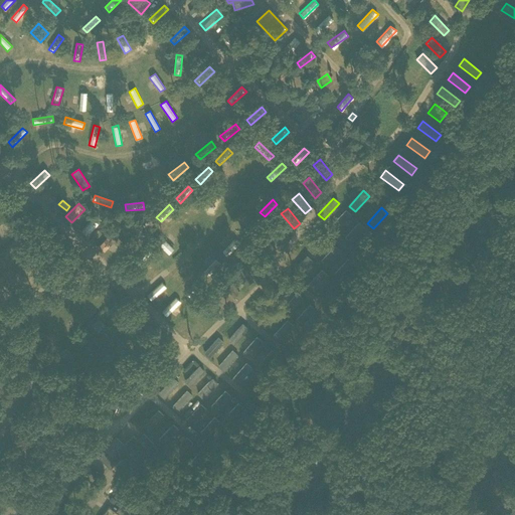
[(352,215),(346,210),(331,226),(337,231),(352,215)]
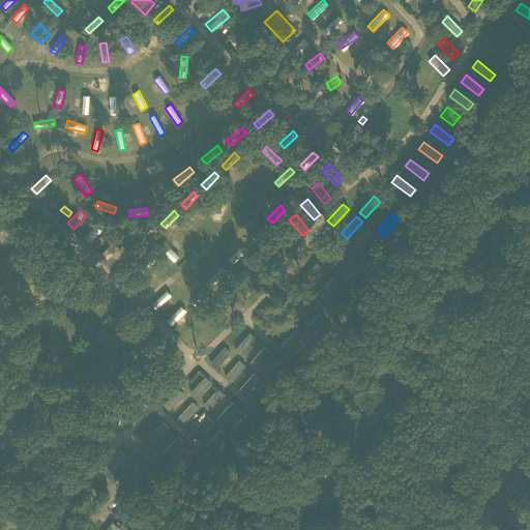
[(84,239),(89,244),(105,227),(98,222),(84,239)]
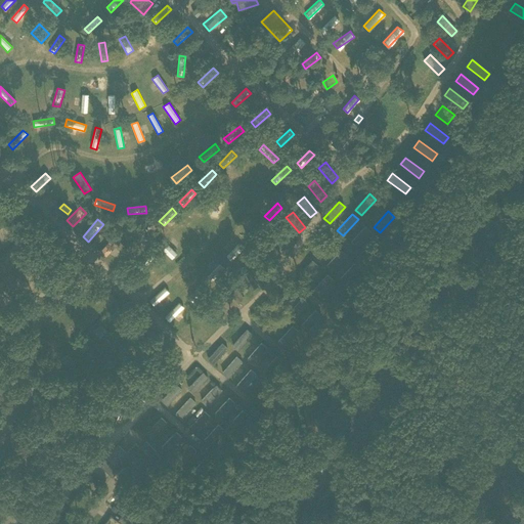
[(263,228),(258,223),(246,236),(250,241),(263,228)]
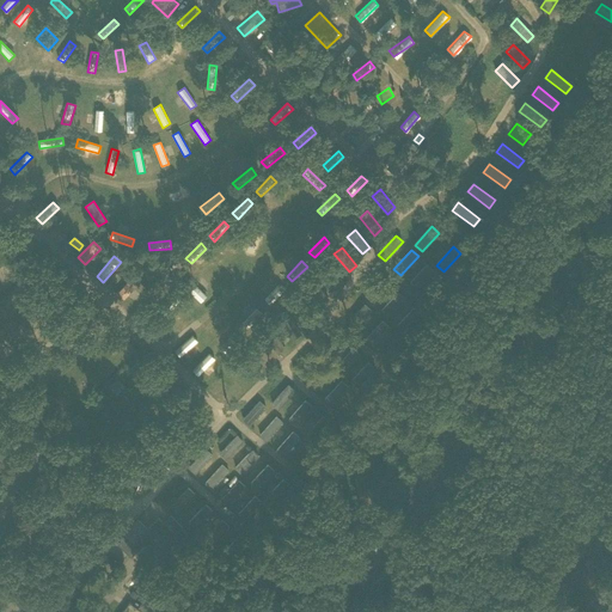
[(434,271),(427,264),(410,283),(417,291),(434,271)]
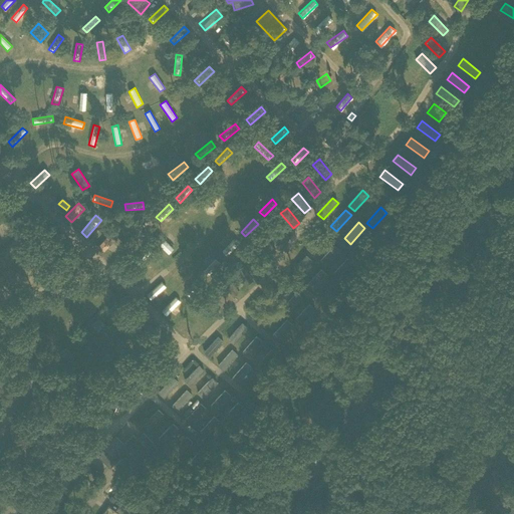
[(288,238),(276,223),(269,228),(281,243),(288,238)]
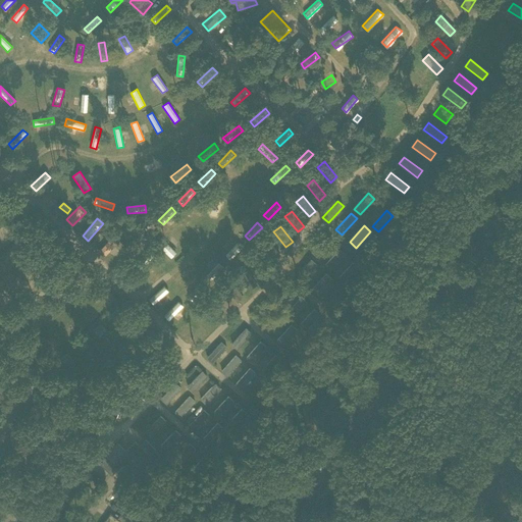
[(331,242),(326,237),(311,253),(317,258),(331,242)]
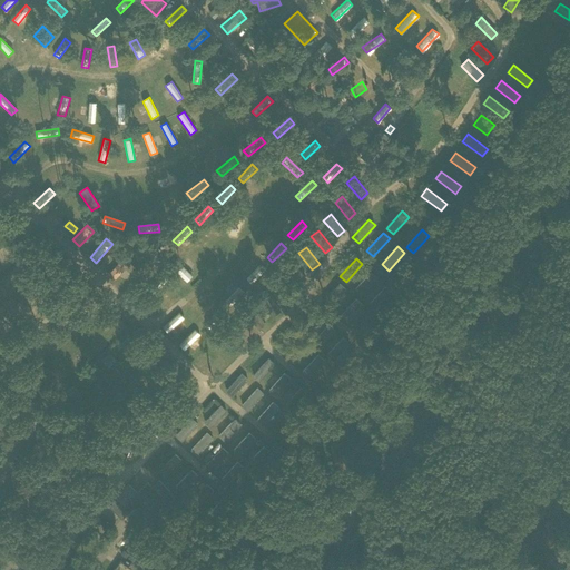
[(107,275),(114,282),(129,266),(123,259),(107,275)]
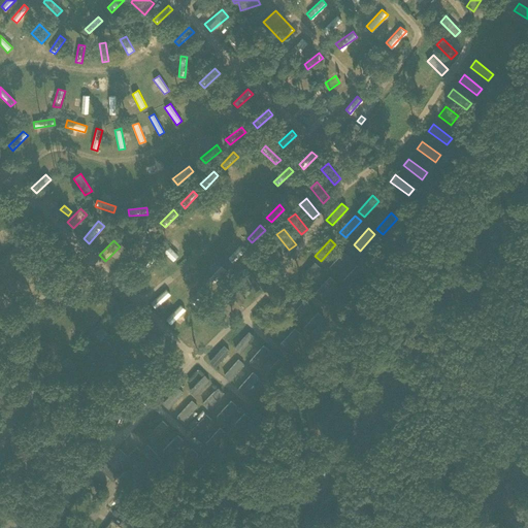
[(178,256),(164,241),(158,248),(173,262),(178,256)]
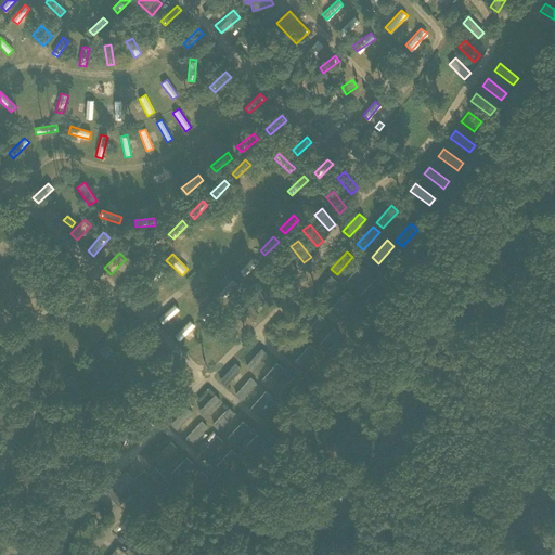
[(298,272),(285,256),(279,262),(292,279),(298,272)]
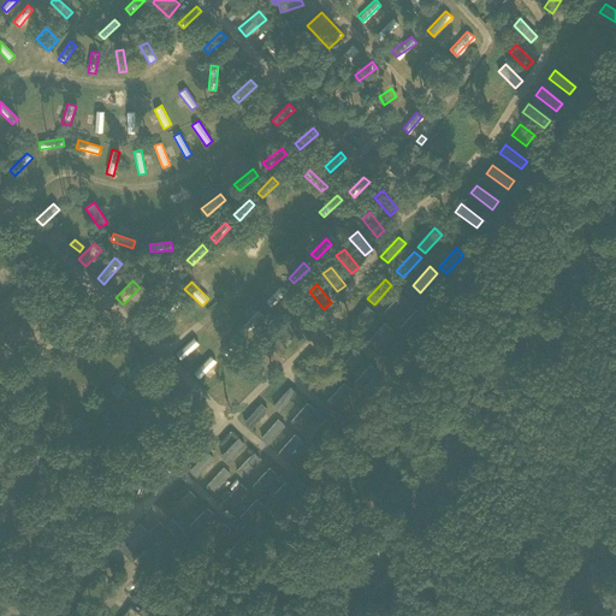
[(286,292),(280,286),(266,302),(272,307),(286,292)]
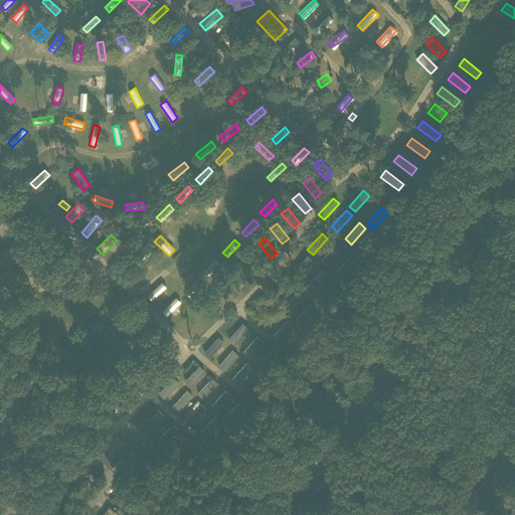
[(341,251),(335,246),(321,262),(327,268),(341,251)]
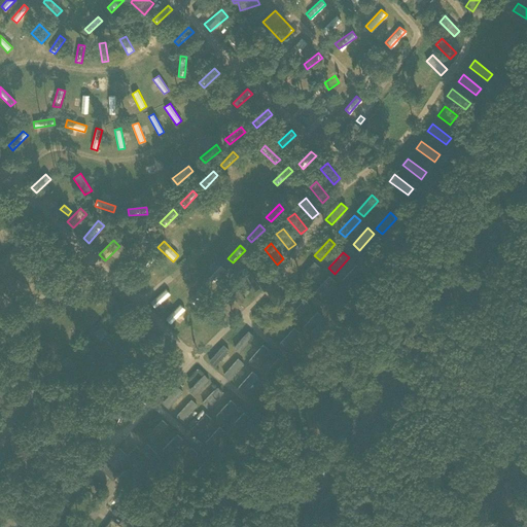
[(155,258),(150,254),(136,269),(141,274),(155,258)]
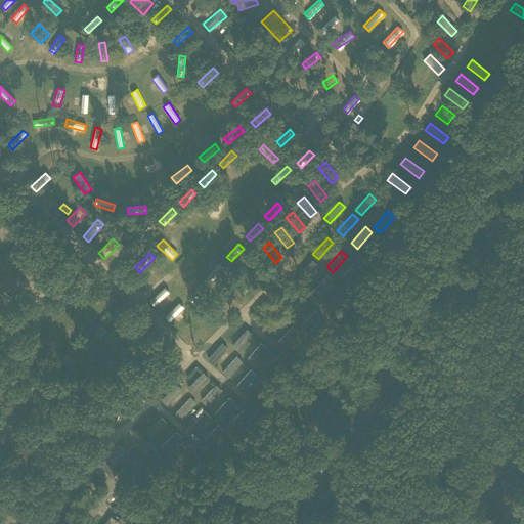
[(270,271),(257,256),(251,262),(263,276),(270,271)]
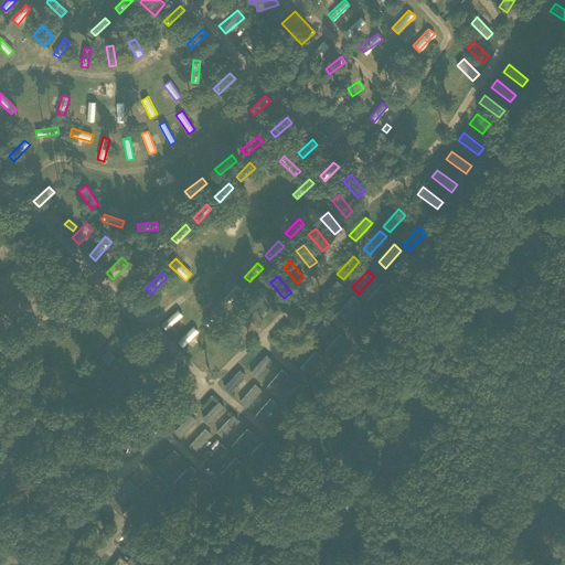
[(0,279),(0,297),(2,300),(11,291),(0,280),(0,279)]
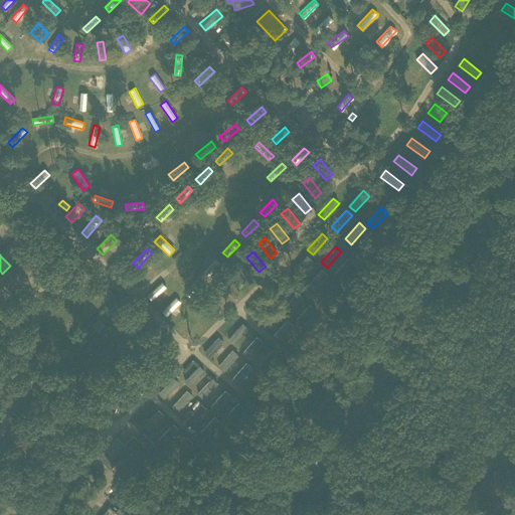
[(313,262),(307,256),(292,272),(298,278),(313,262)]
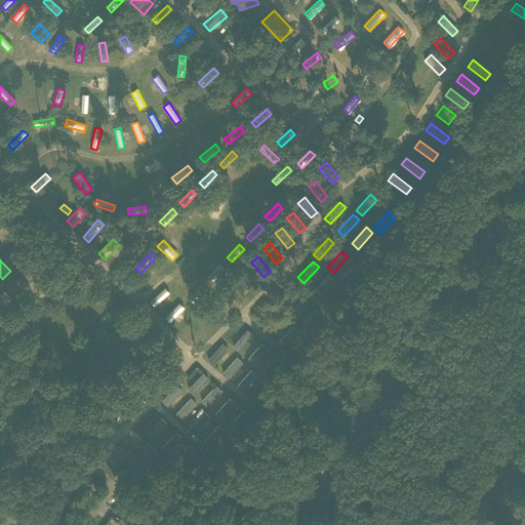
[(362,269),(356,264),(340,280),(347,285),(362,269)]
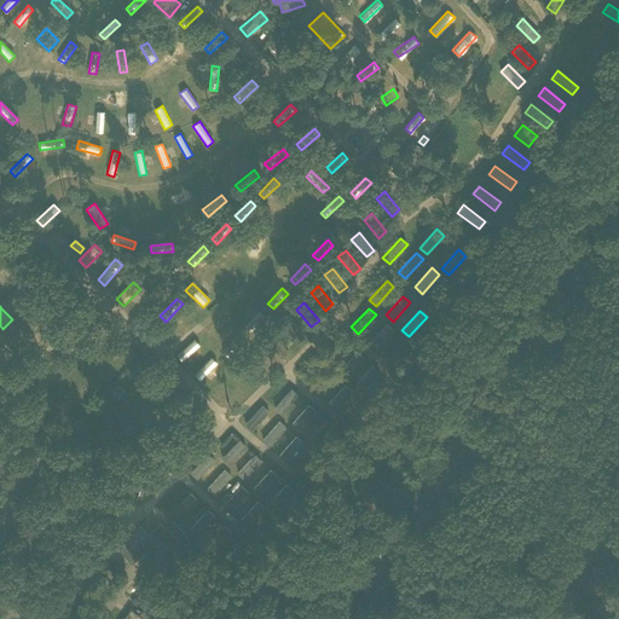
[(266,318),(260,313),(246,328),(250,334),(266,318)]
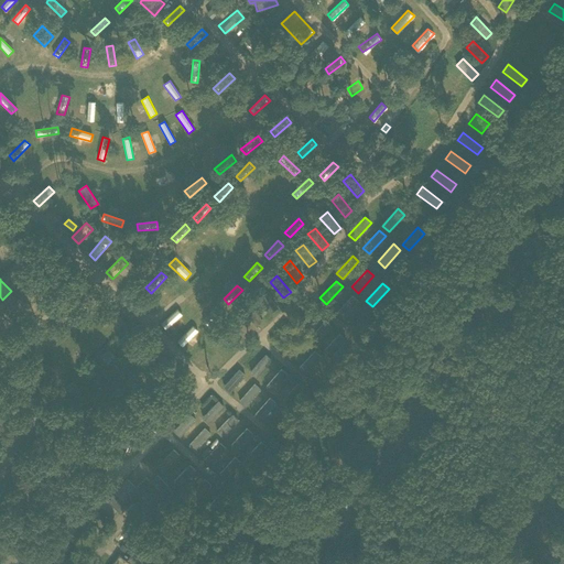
[(279,308),(266,292),(258,297),(271,314),(279,308)]
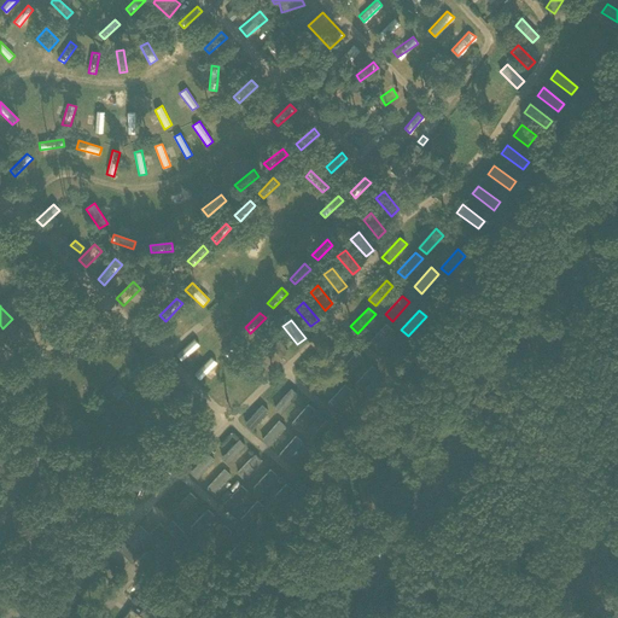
[(394,331),(386,324),(369,343),(375,350),(394,331)]
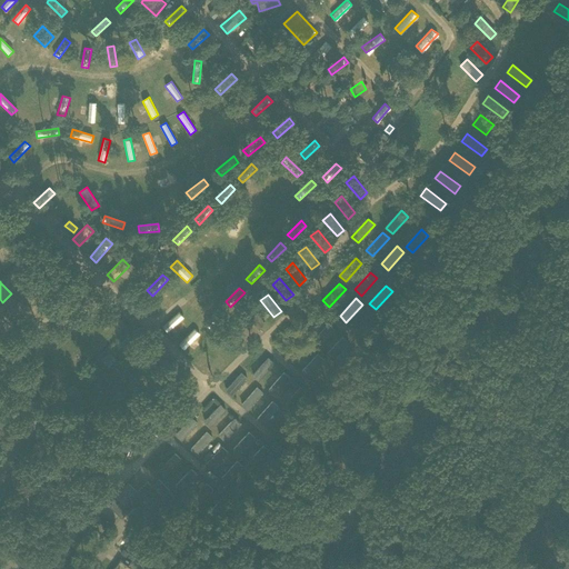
[(266,325),(252,308),(246,313),(259,330),(266,325)]
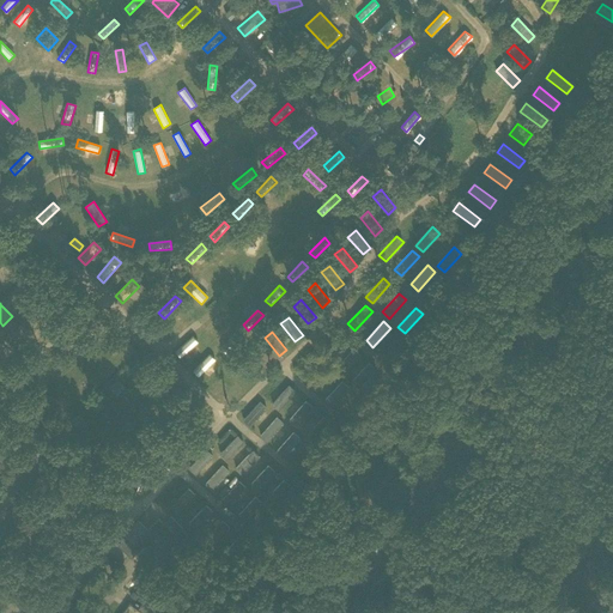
[(241,339),(235,334),(220,349),(226,353),(241,339)]
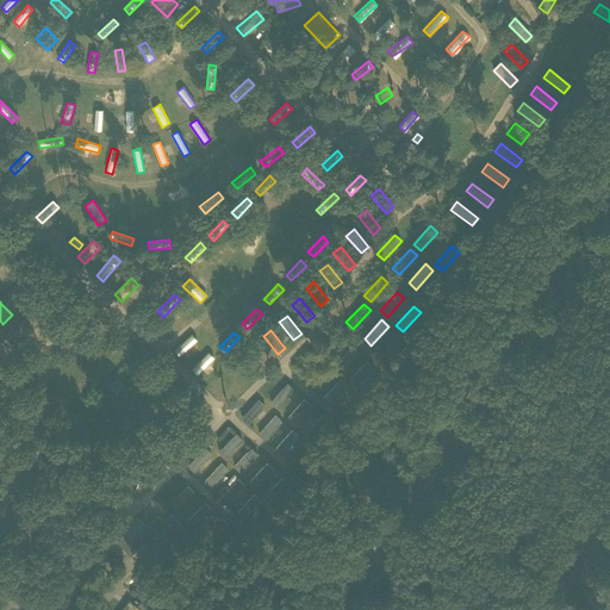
[(344,340),(337,334),(319,353),(327,359),(344,340)]
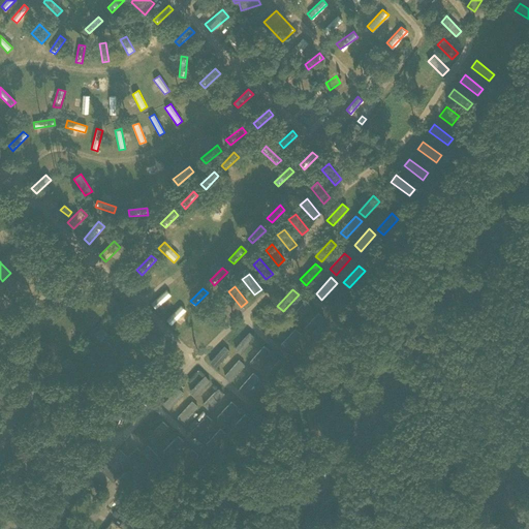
[(170,296),(166,290),(151,305),(155,309),(170,296)]
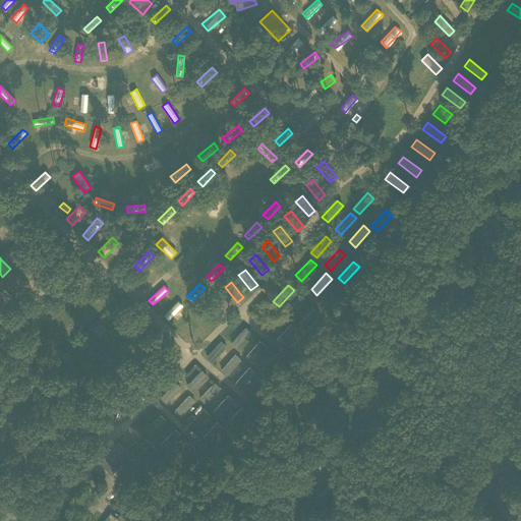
[(105,294),(99,298),(104,306),(110,302),(105,294)]
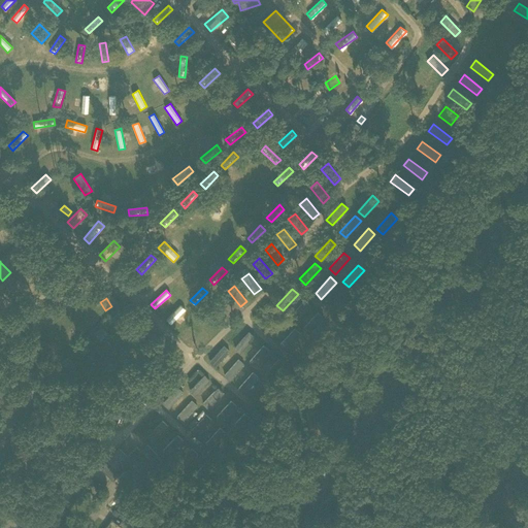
[(311,306),(305,300),(290,317),(296,323),(311,306)]
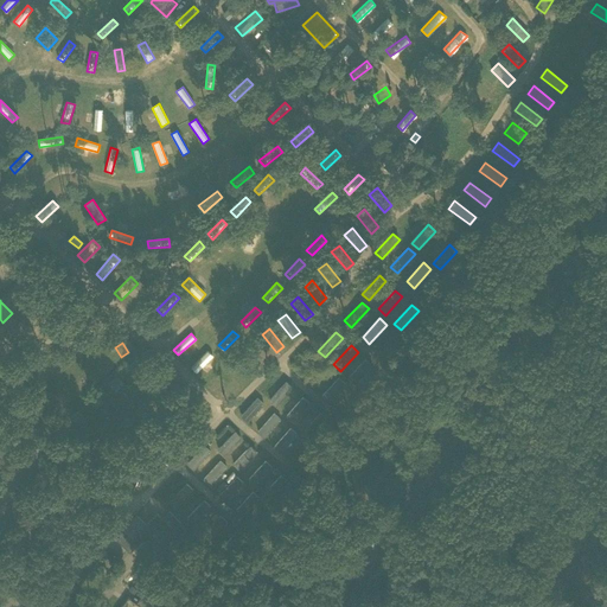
[(314,355),(307,347),(291,366),(298,374),(314,355)]
